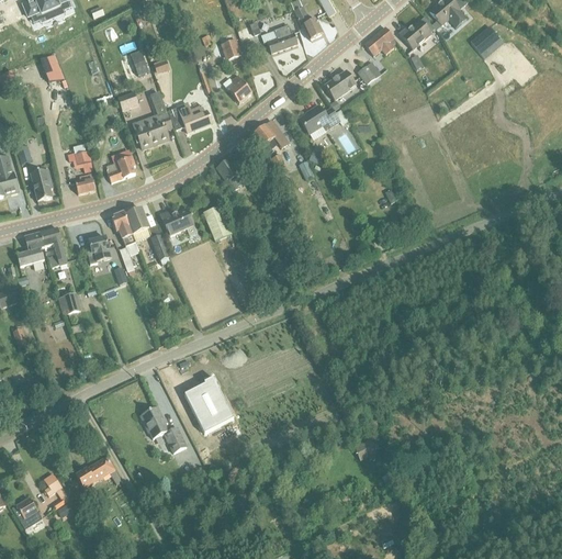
[(33,0),(23,4),(27,17),(40,11),(42,14),(59,7),(58,3),(66,0),(33,0)]
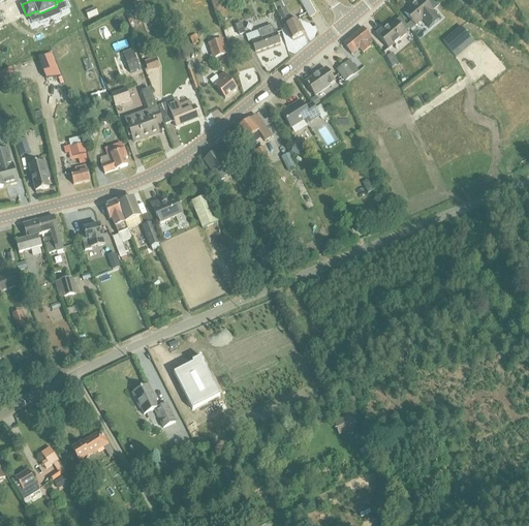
[(273,3),(277,9),(276,10),(282,22),(284,22),(291,37),(304,31),(297,17),(291,20),(283,4),(282,4),(280,0),(273,3)]
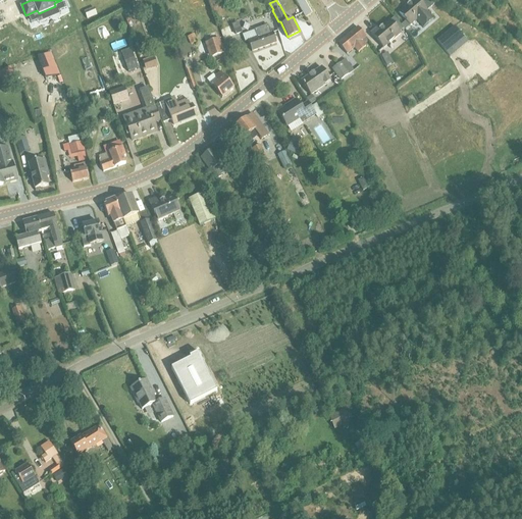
[(298,0),(306,15),(312,11),(306,0),(298,0)]
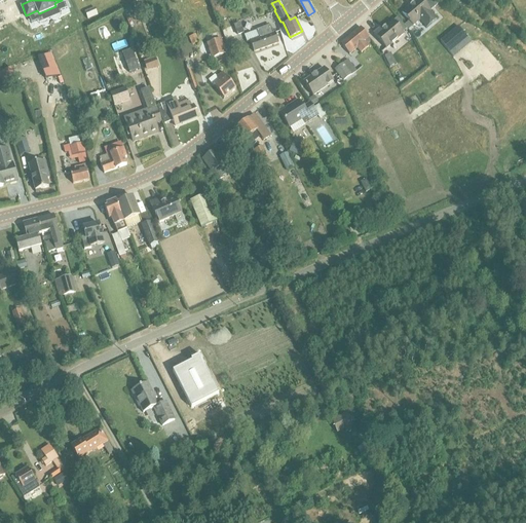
[(430,9),(430,8),(423,0),(414,0),(402,10),(413,24),(420,17),(426,26),(437,16),(430,9)]
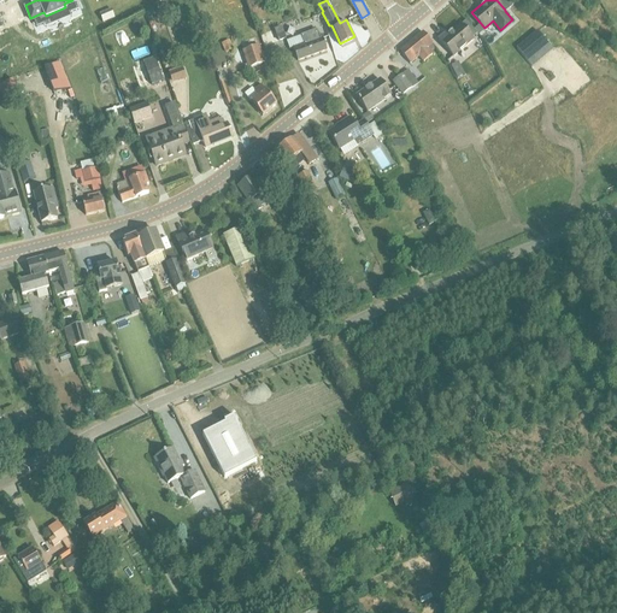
[(111,6),(99,11),(103,19),(115,15),(111,6)]
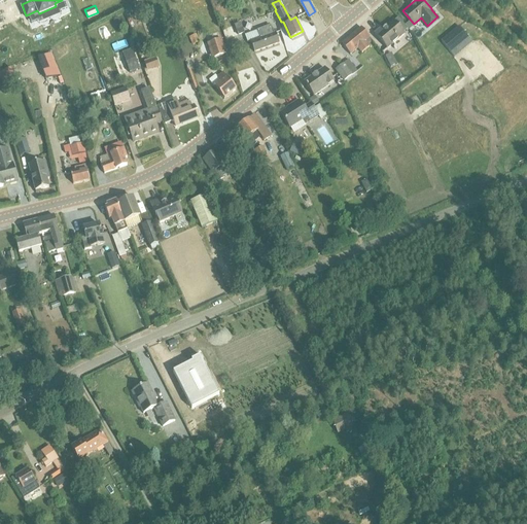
[(297,19),(313,33),(319,26),(305,12),(297,19)]
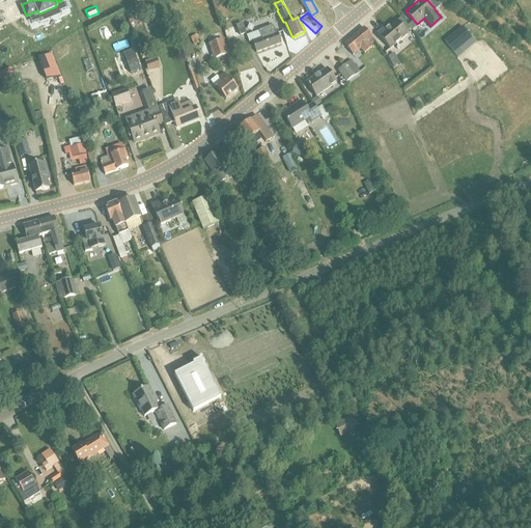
[(383,26),(376,31),(390,47),(408,32),(406,30),(411,26),(401,15),(396,19),(385,28),(383,26)]
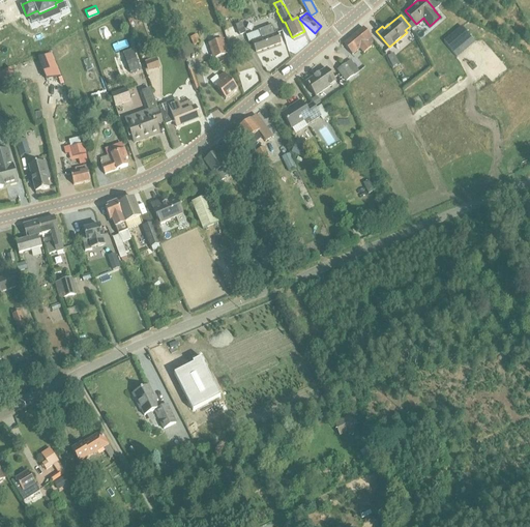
[(241,20),(235,22),(239,32),(245,30),(241,20)]
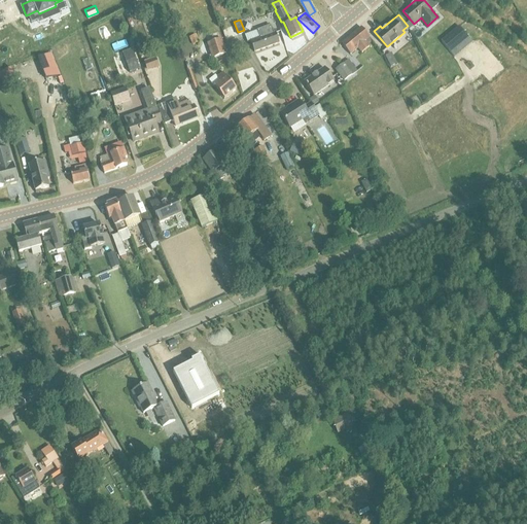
[(259,35),(250,38),(251,39),(252,44),(254,49),(279,40),(275,30),(273,31),(270,23),(256,28),(259,35)]
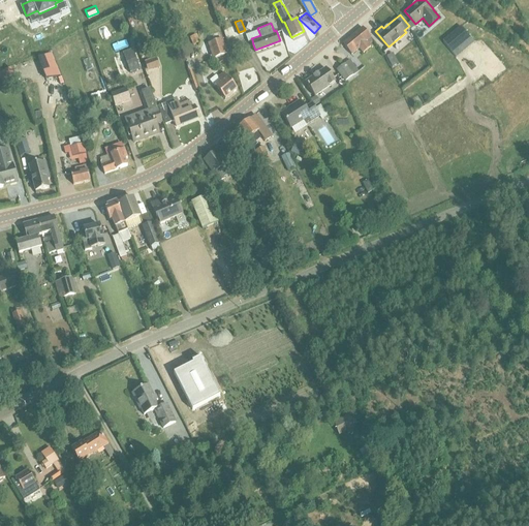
[(446,38),(459,52),(469,41),(467,39),(473,33),(462,23),(446,38)]
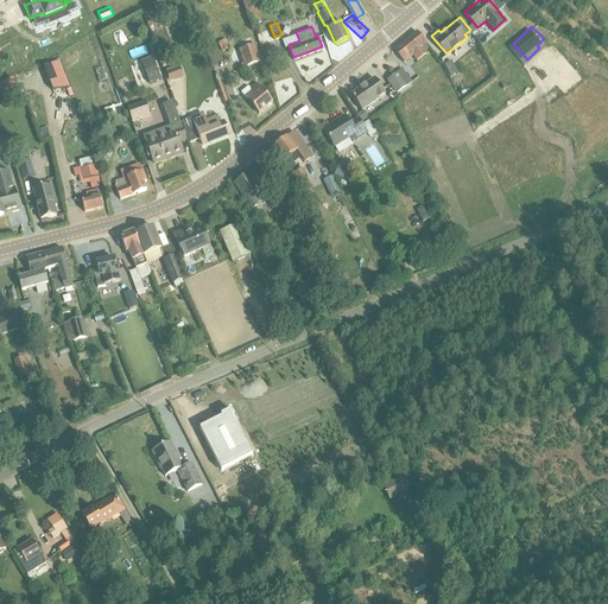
[(420,46),(426,42),(417,29),(400,43),(403,46),(397,51),(405,61),(416,51),(419,57),(425,52),(420,46)]
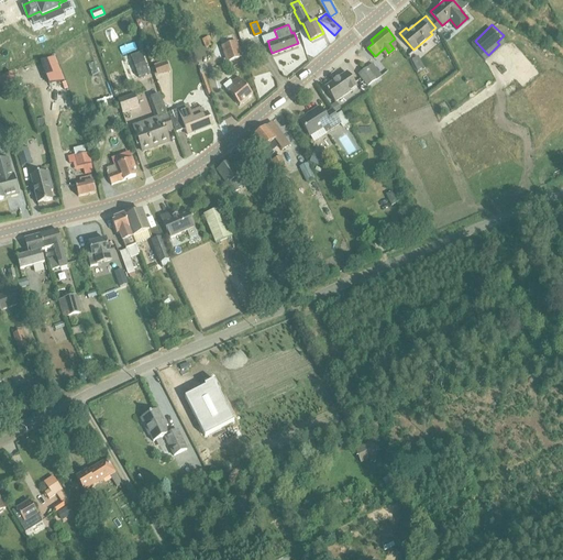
[(209,34),(203,37),(207,45),(213,43),(209,34)]
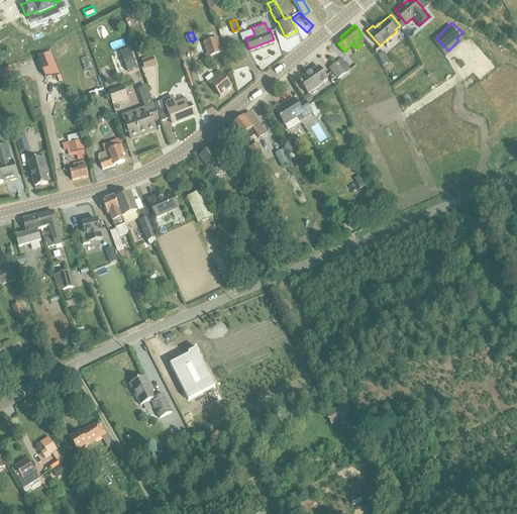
[(210,54),(219,50),(215,36),(205,39),(210,54)]
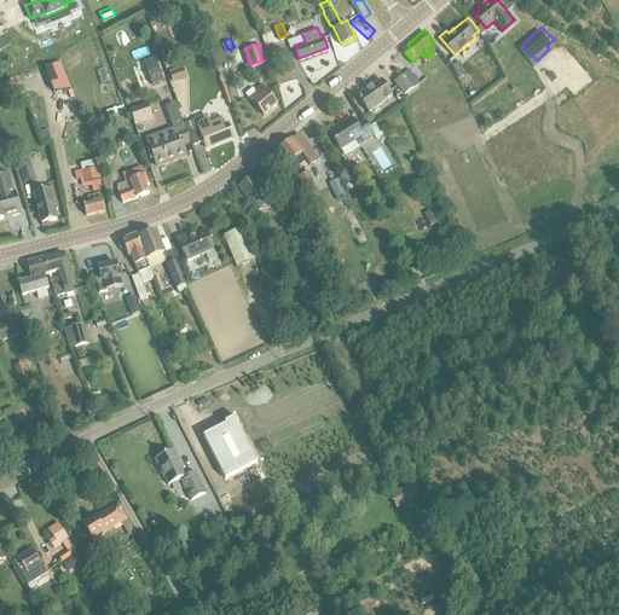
[(335,50),(306,56),(310,75),(339,69),(335,50)]
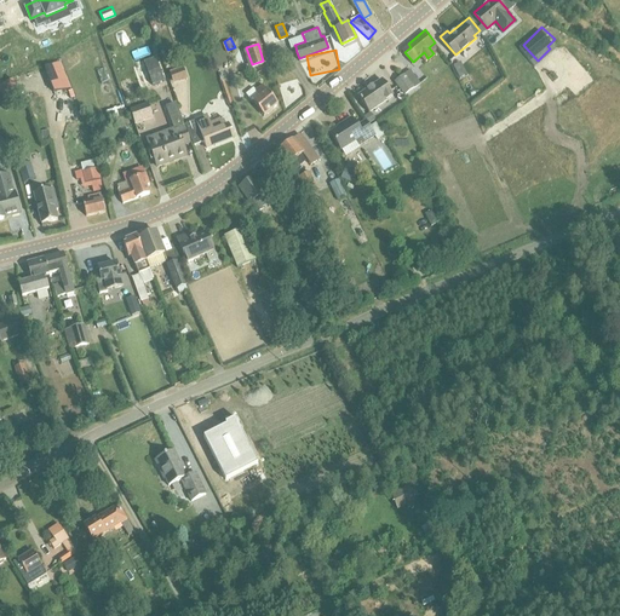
[(144,59),(144,61),(151,82),(153,82),(164,79),(155,56),(144,59)]
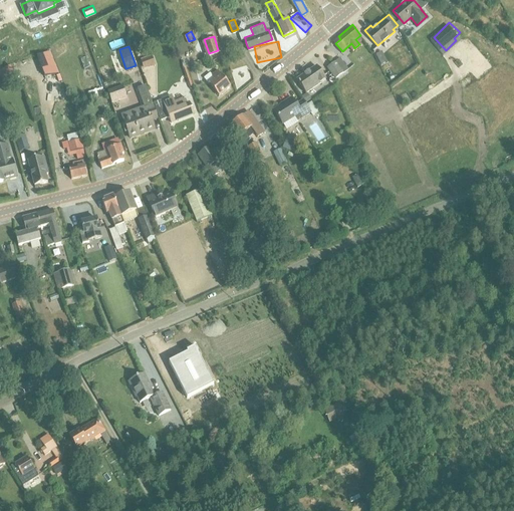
[(383,60),(389,57),(382,46),(376,49),(383,60)]
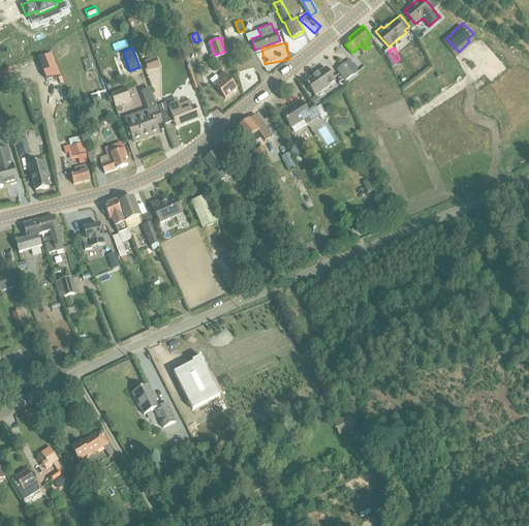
[(52,51),(38,56),(47,76),(61,73),(52,51)]
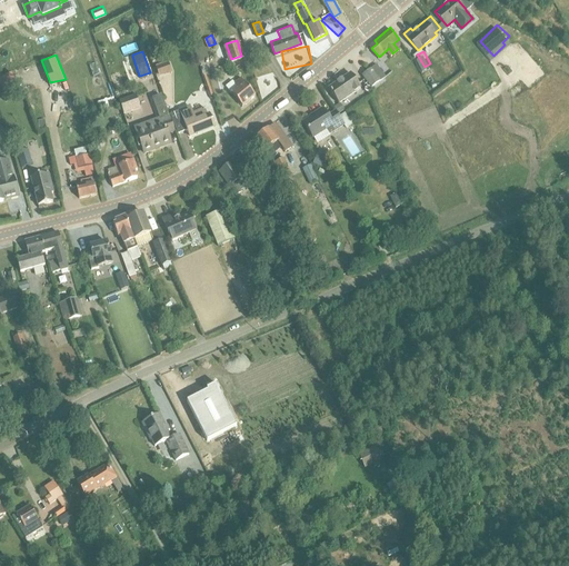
[(139,76),(132,56),(126,58),(133,78),(139,76)]
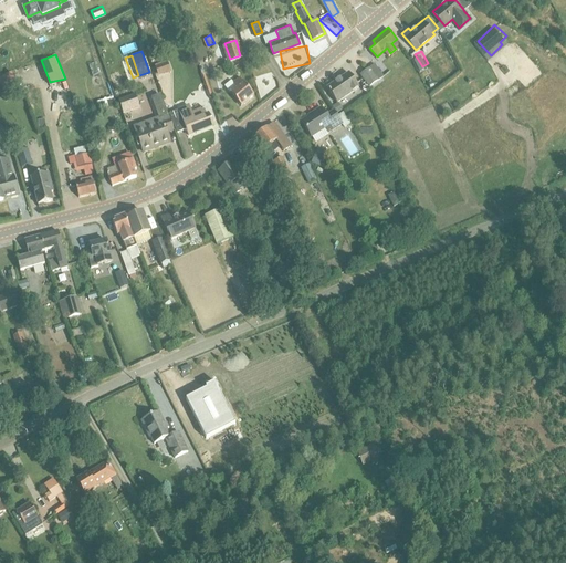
[(360,72),(369,84),(384,74),(375,61),(360,72)]
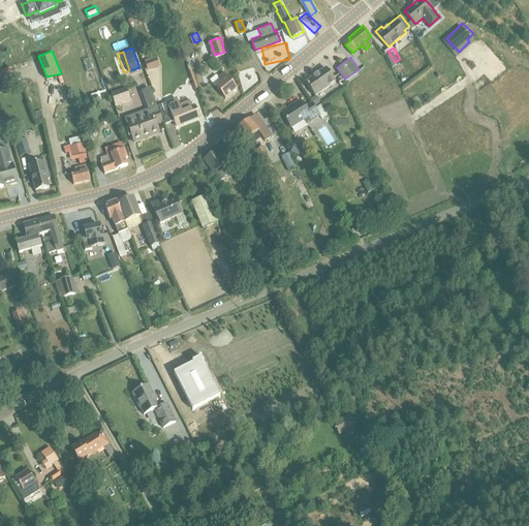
[(20,78),(16,64),(0,68),(0,71),(3,83),(20,78)]
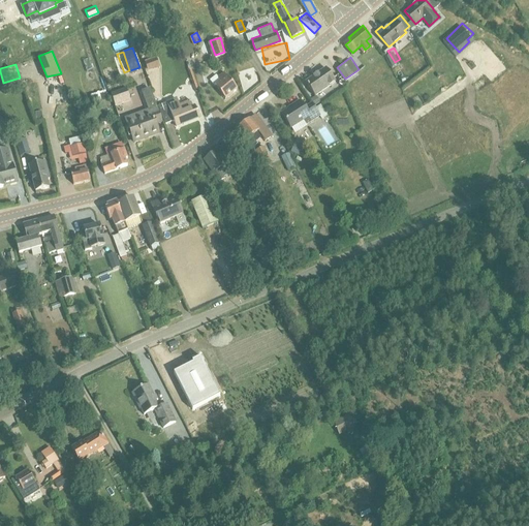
[(316,93),(335,80),(325,66),(306,81),(315,94),(316,93)]
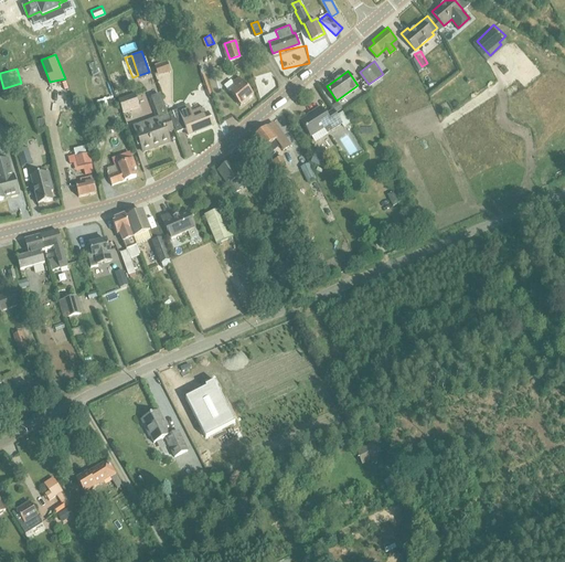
[(240,104),(253,93),(238,75),(233,81),(231,77),(224,84),(240,104)]
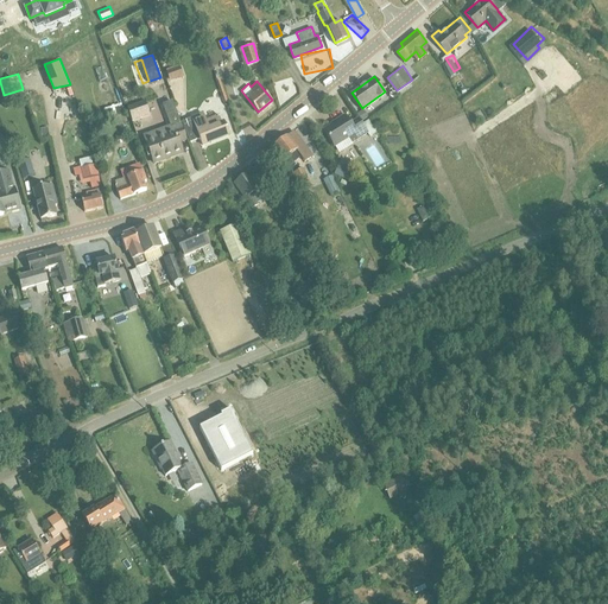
[(145,99),(127,105),(132,119),(150,112),(145,99)]
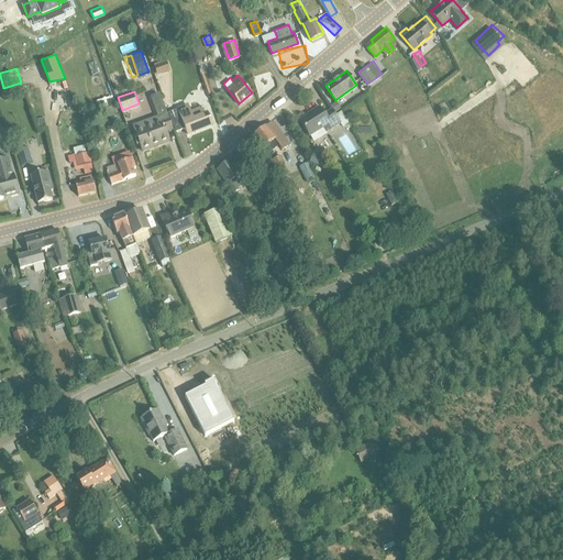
[(96,98),(99,108),(116,102),(113,92),(96,98)]
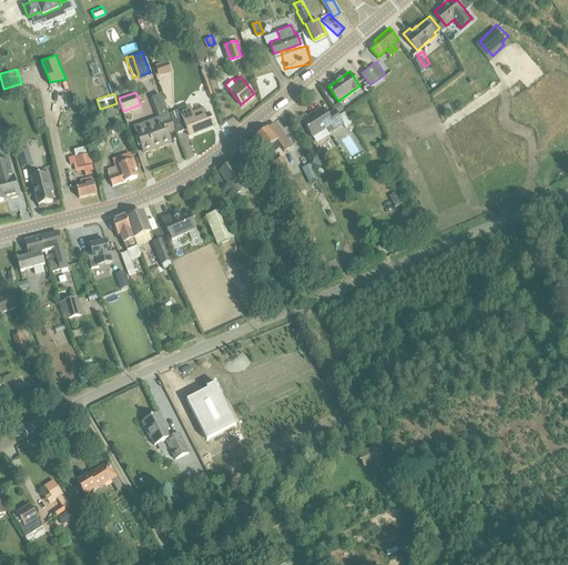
[(166,131),(173,129),(161,93),(153,97),(162,121),(137,130),(144,150),(170,141),(166,131)]
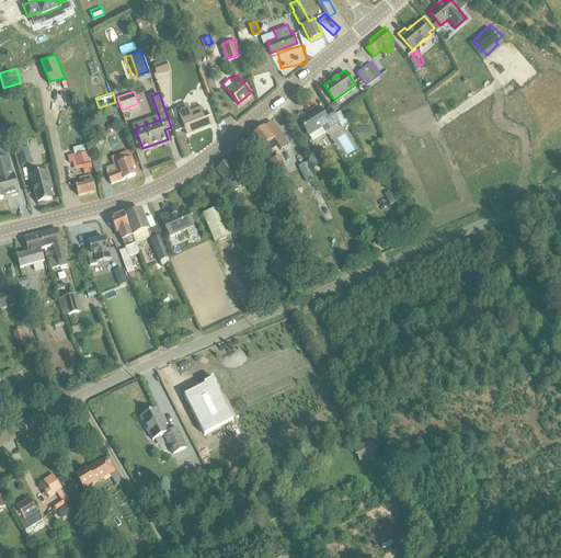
[(169,95),(163,98),(168,110),(173,107),(169,95)]
